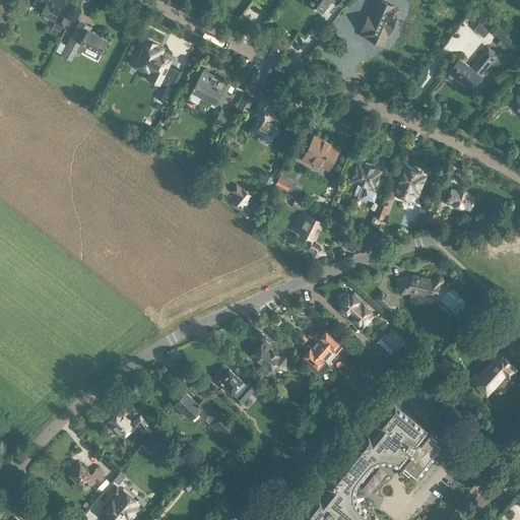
[(56,13),(57,10),(62,0),(30,0),(39,4),(37,7),(47,12),(48,9),(56,13)]
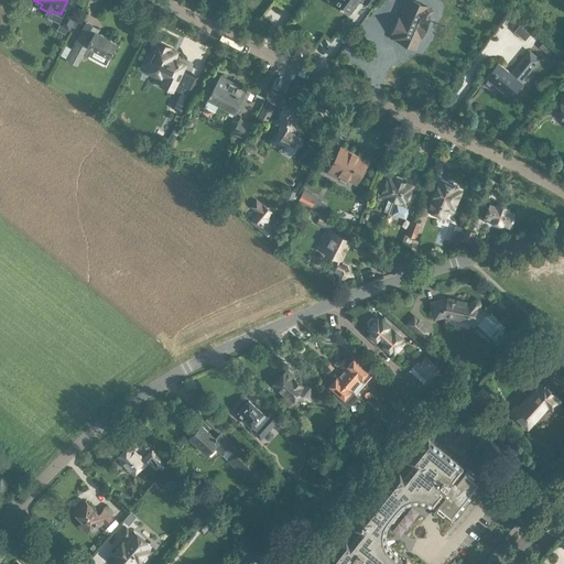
[(348,14),(358,0),(360,0),(362,2),(364,0),(336,0),(334,4),(348,14)]
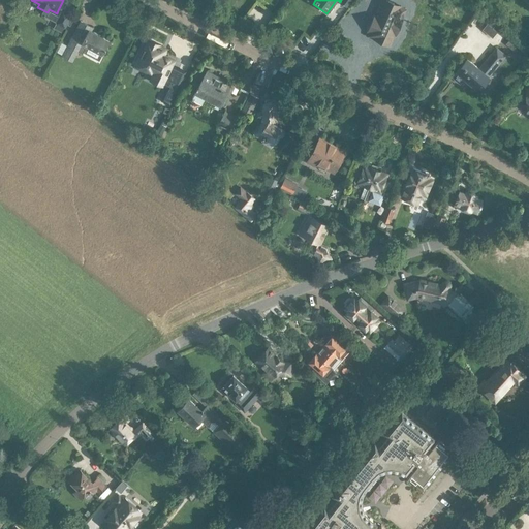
[(366,35),(391,47),(395,36),(396,36),(404,18),(403,18),(407,8),(402,6),(389,0),(380,0),(378,6),(379,6),(377,9),(376,12),(375,11),(366,33),(367,33),(366,35)]
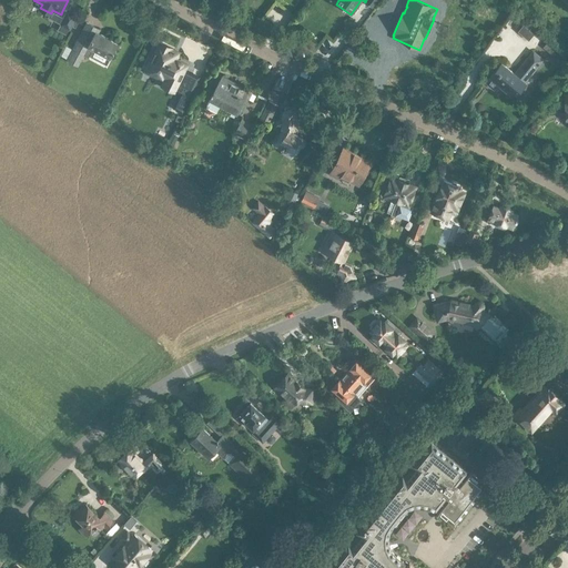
[(62,11),(61,14),(58,21),(62,23),(60,29),(67,32),(74,17),(68,13),(68,14),(62,11)]
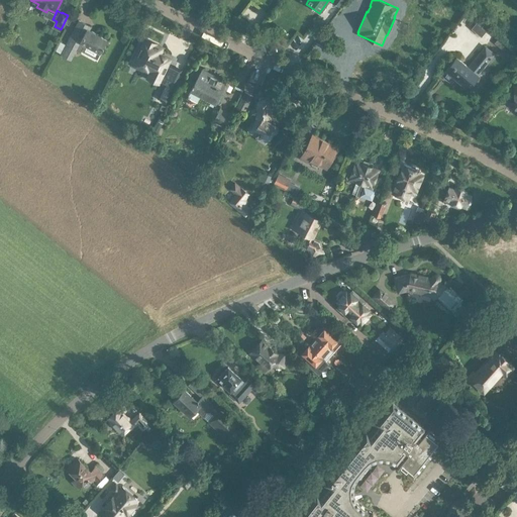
[(480,17),(471,28),(481,36),(490,26),(480,17)]
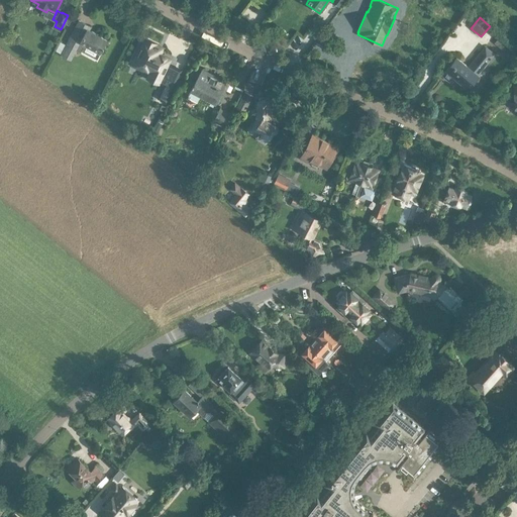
[(78,19),(60,55),(71,60),(76,50),(81,53),(83,47),(98,56),(99,53),(100,54),(107,39),(90,29),(91,26),(78,19)]
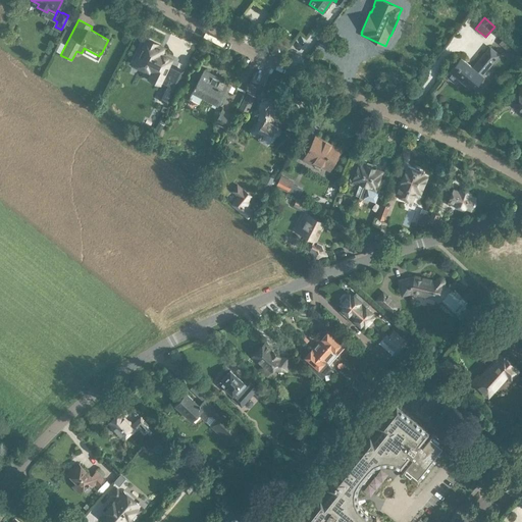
[(150,77),(159,83),(163,75),(165,76),(168,77),(164,87),(158,99),(167,104),(184,70),(174,65),(172,69),(169,67),(167,66),(169,63),(170,59),(161,54),(163,49),(156,45),(146,40),(134,64),(143,69),(144,67),(153,71),(150,77)]
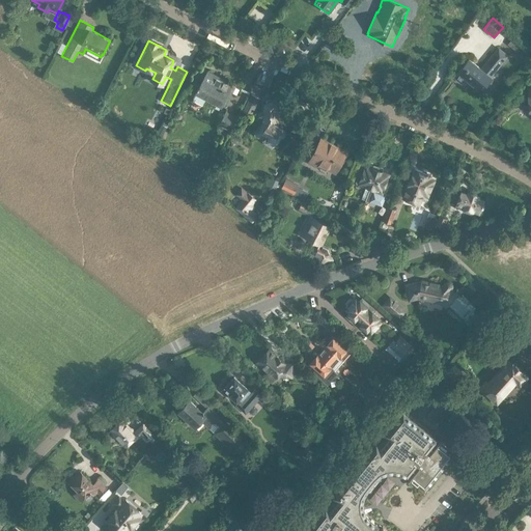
[(481,68),(469,58),(454,77),(462,83),(466,78),(480,90),(492,77),(491,76),(507,55),(498,48),(481,68)]
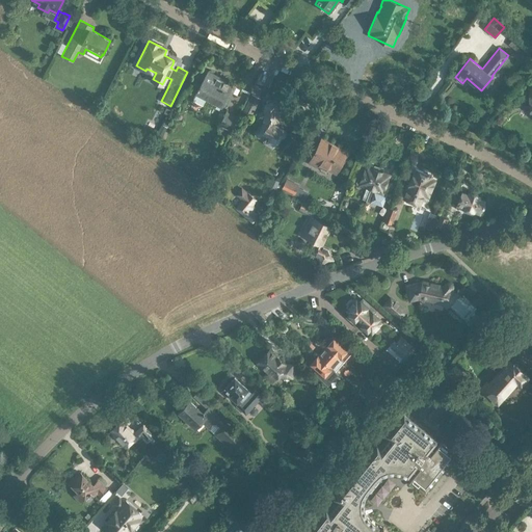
[(195,94),(221,107),(228,96),(231,97),(236,86),(234,85),(234,84),(208,71),(195,94)]
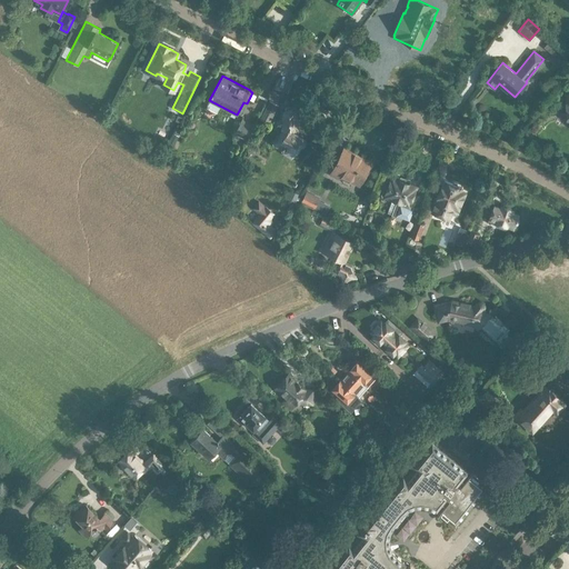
[(278,105),(269,100),(260,119),(269,123),(278,105)]
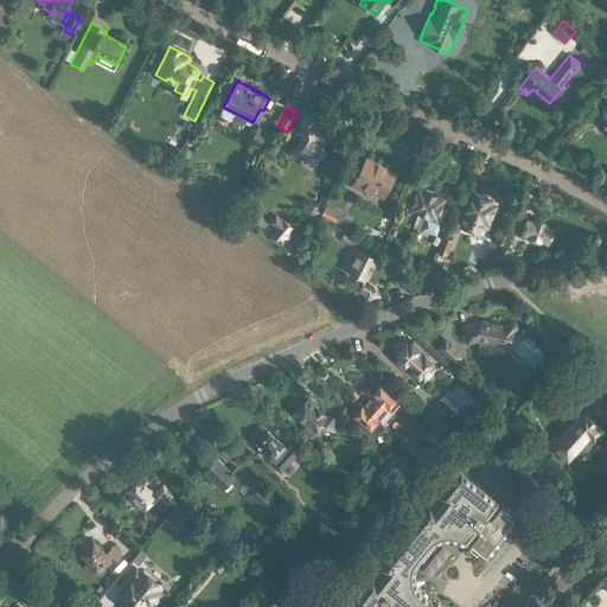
[(325,149),(325,148),(314,142),(315,120),(312,116),(306,116),(302,120),(301,140),(296,146),(295,146),(294,147),(293,148),(292,149),(292,151),(292,153),(293,154),(294,155),(295,157),(298,157),(299,155),(313,164),(319,154),(320,155),(321,155),(323,154),(324,154),(325,153),(325,152),(325,151),(325,149)]
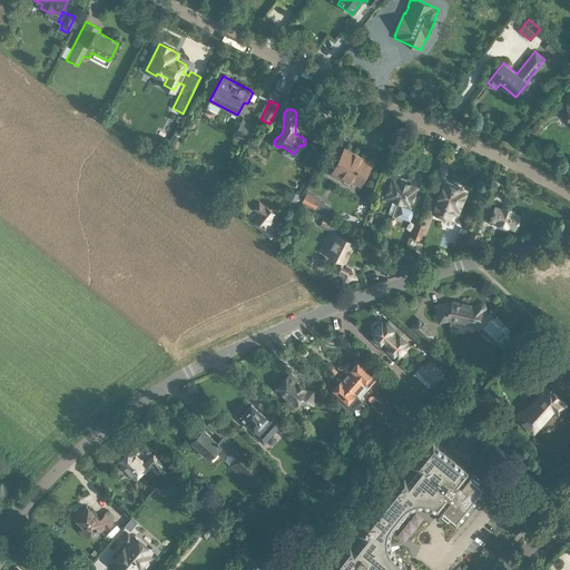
[(243,119),(233,137),(235,138),(233,143),(243,148),(254,125),(243,119)]
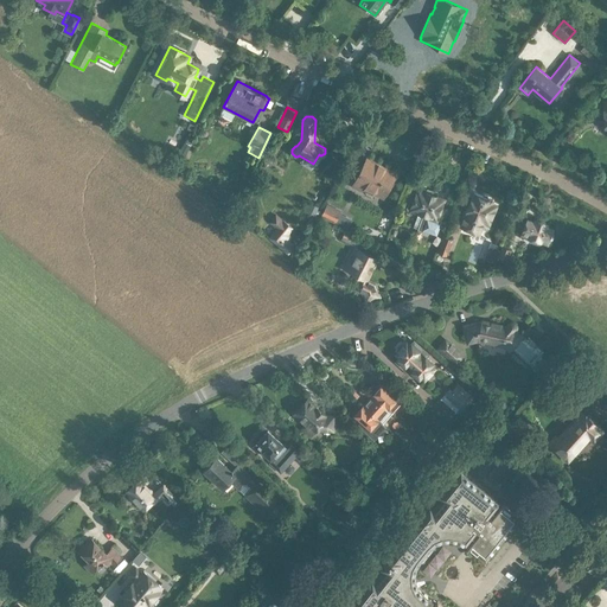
[(181,164),(191,146),(185,144),(176,160),(181,164)]
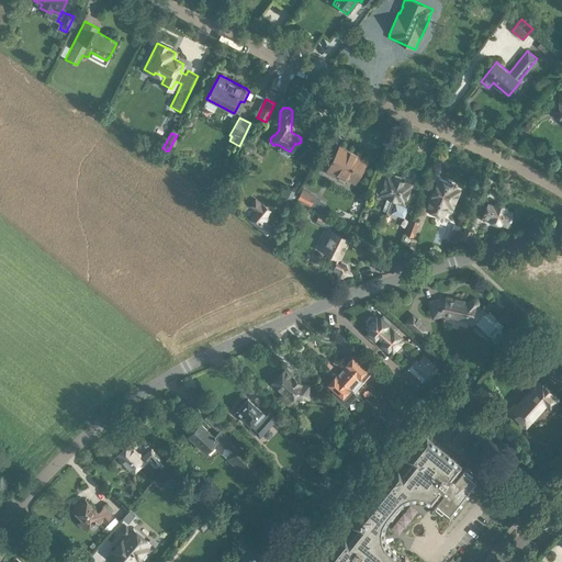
[(368,159),(339,144),(325,172),(335,178),(336,176),(345,180),(345,179),(355,184),(368,159)]
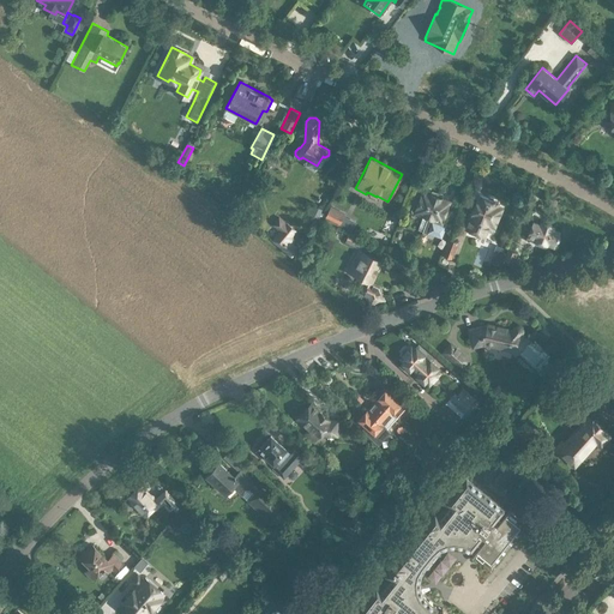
[(428,217),(435,197),(422,191),(419,202),(416,200),(413,208),(415,209),(415,211),(428,217)]
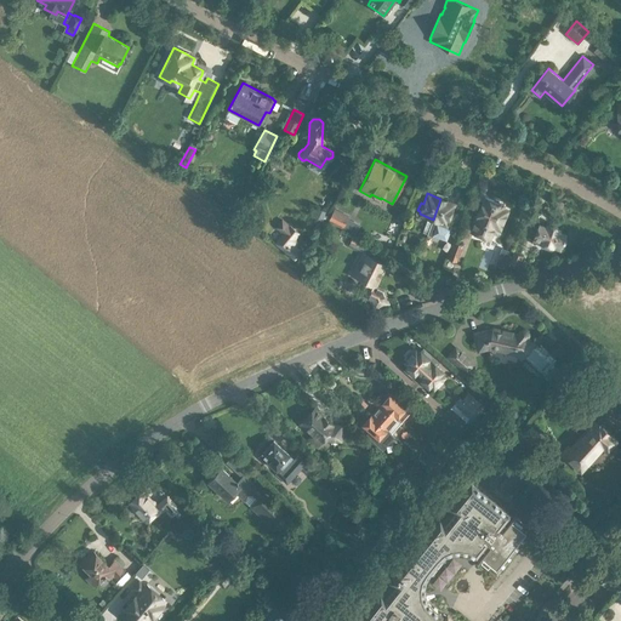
[(471,231),(490,239),(495,228),(501,231),(508,210),(503,208),(505,204),(485,195),(471,231)]
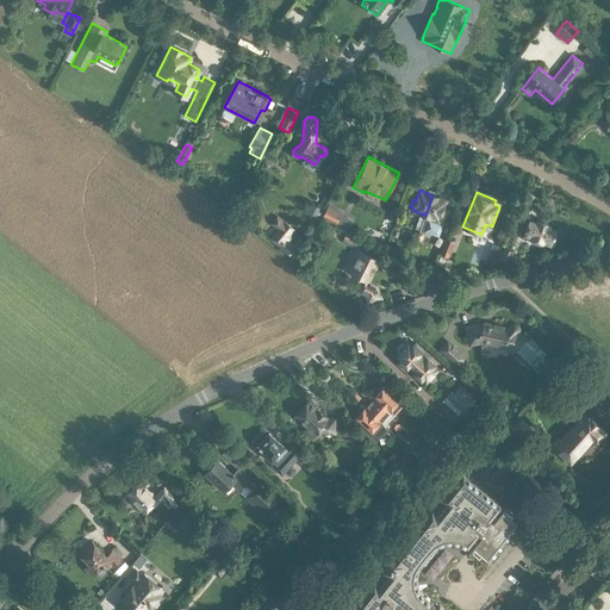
[(433,195),(425,216),(419,230),(425,232),(425,230),(439,235),(442,225),(437,224),(440,217),(442,218),(444,211),(442,211),(447,200),(433,195)]
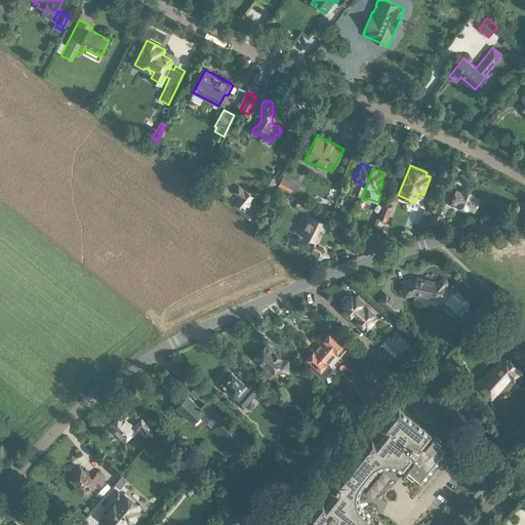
[(276,179),(268,175),(264,183),(273,187),(276,179)]
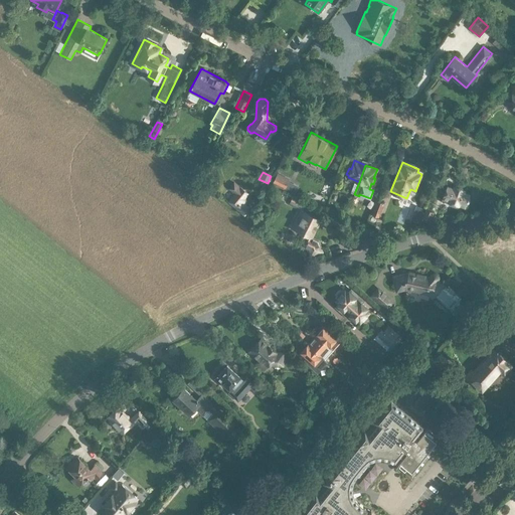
[(290,179),(277,172),(272,184),(284,190),(290,179)]
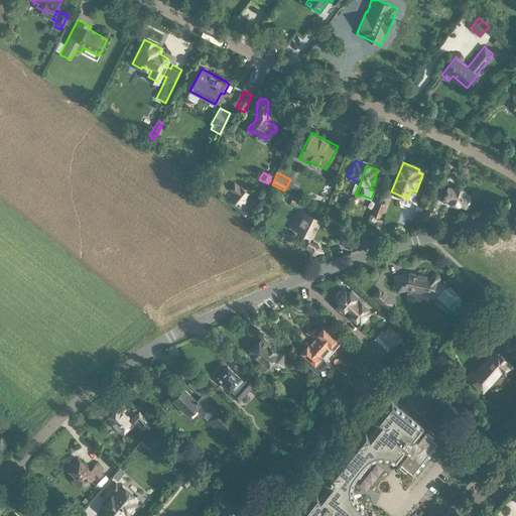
[(228,202),(245,217),(252,209),(246,205),(248,203),(248,202),(248,201),(246,199),(250,194),(241,186),(240,186),(234,181),(229,188),(235,194),(228,202)]
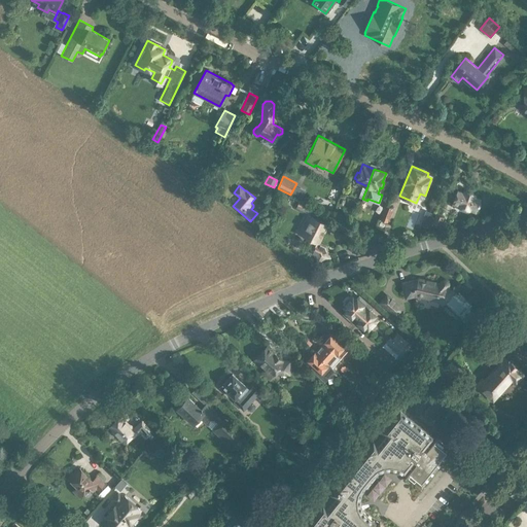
[(445,189),(437,186),(434,194),(442,197),(445,189)]
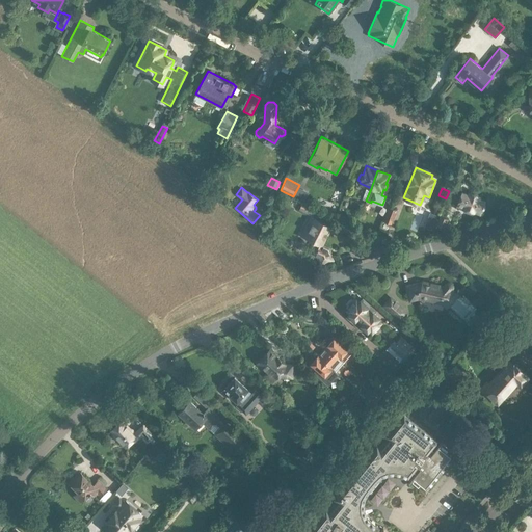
[(447,198),(452,201),(455,193),(450,191),(447,198)]
